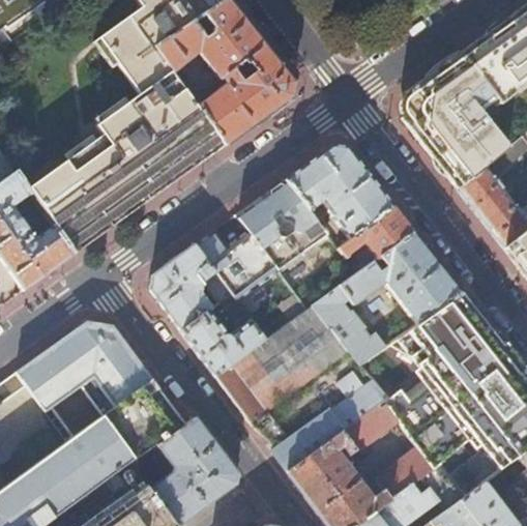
[(0,0),(0,29),(3,27),(12,39),(69,0),(0,0)]
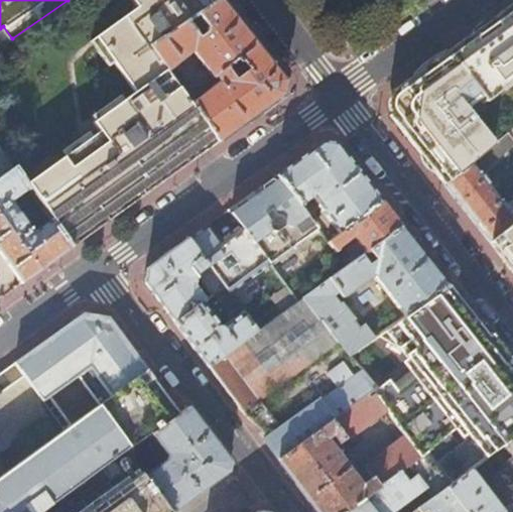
[(138,0),(140,3),(130,9),(140,23),(131,29),(126,21),(103,37),(138,87),(93,118),(98,126),(28,178),(33,185),(54,217),(74,244),(222,138),(194,99),(169,66),(153,42),(214,0),(138,0)]
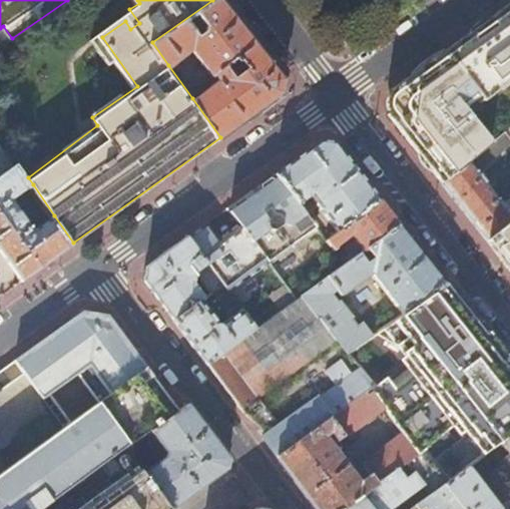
[(241,20),(224,0),(212,0),(152,42),(168,65),(194,47),(213,73),(215,71),(258,40),(241,20)]
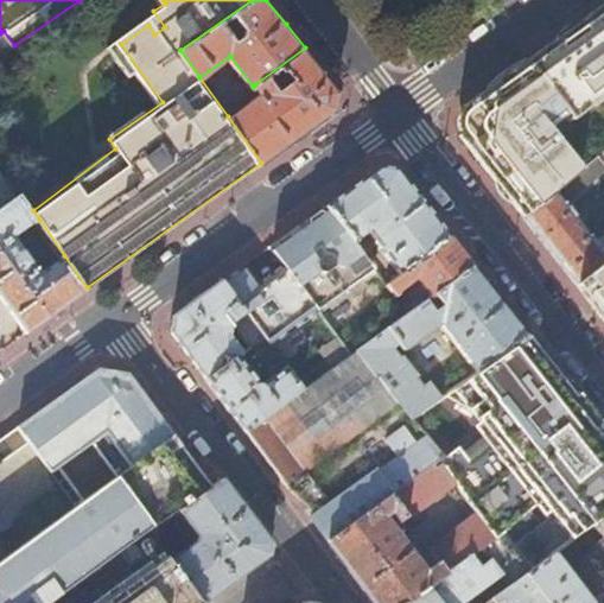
[(603,6),(585,19),(587,21),(603,11),(603,6)]
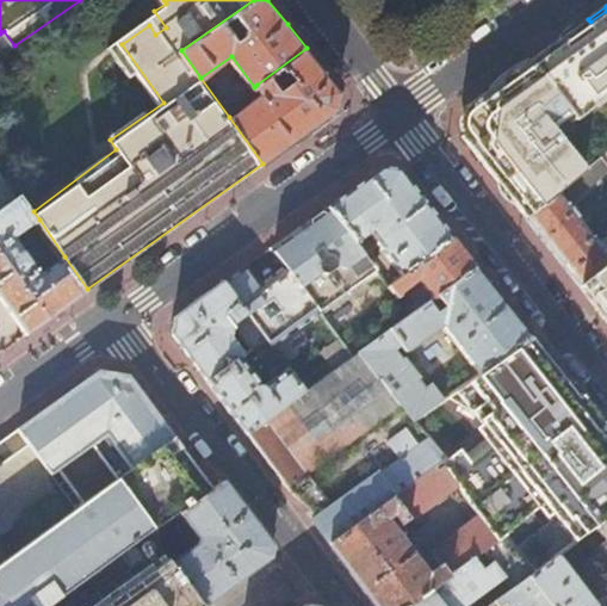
[(561,190),(587,168),(557,130),(575,117),(577,118),(606,94),(606,11),(590,22),(588,19),(561,41),(563,43),(536,62),(534,60),(496,88),(493,91),(497,98),(490,103),(488,116),(493,124),(474,140),(470,143),(521,209),(527,216),(527,217),(561,191),(561,190)]
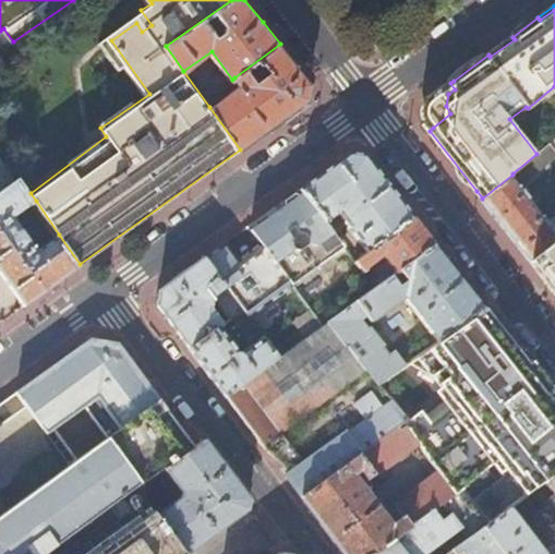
[(311,82),(280,44),(234,77),(240,84),(209,107),(240,149),(269,129),(275,124),(310,99),(311,91),(311,82)]
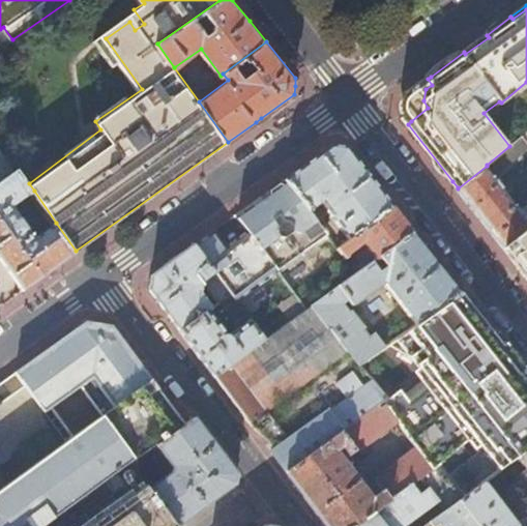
[(402,116),(408,124),(411,121),(428,108),(423,100),(426,89),(432,85),(428,79),(431,77),(429,75),(408,90),(410,93),(405,116),(402,116)]
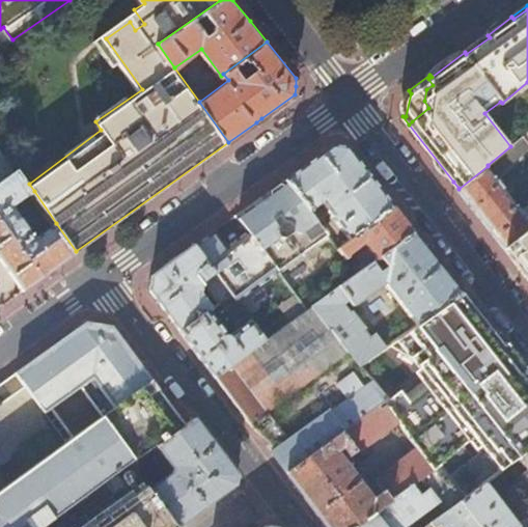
[(527,138),(525,135),(510,146),(488,165),(488,166),(459,189),(482,219),(506,249),(527,231),(527,212),(524,207),(522,209),(496,176),(527,150),(527,138)]
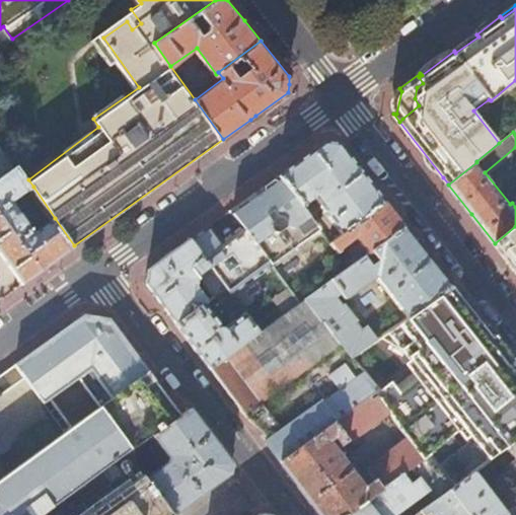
[(33,187),(28,179),(0,138),(0,244),(25,281),(74,245),(55,218),(40,228),(35,228),(30,221),(35,218),(31,212),(27,215),(15,199),(33,187)]
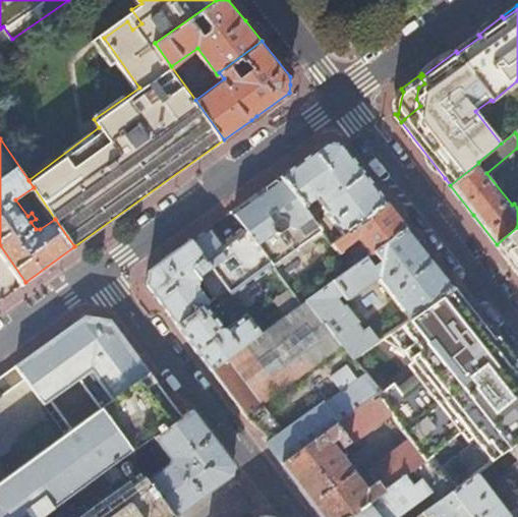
[(345,233),(387,200),(367,175),(343,145),(327,141),(282,173),(285,177),(306,205),(317,196),(345,233)]
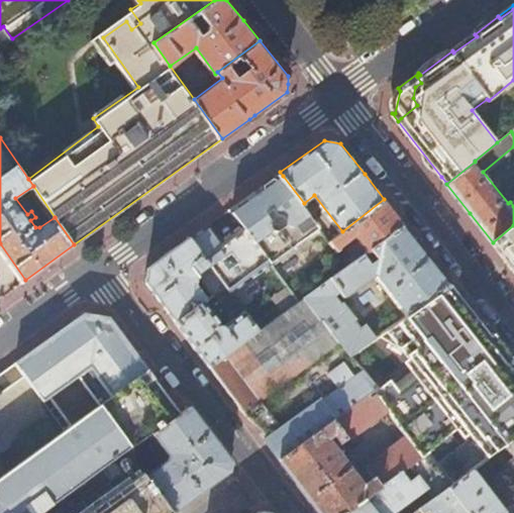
[(243,223),(267,254),(316,218),(304,203),(283,176),(260,192),(258,189),(252,192),(231,207),(243,223)]
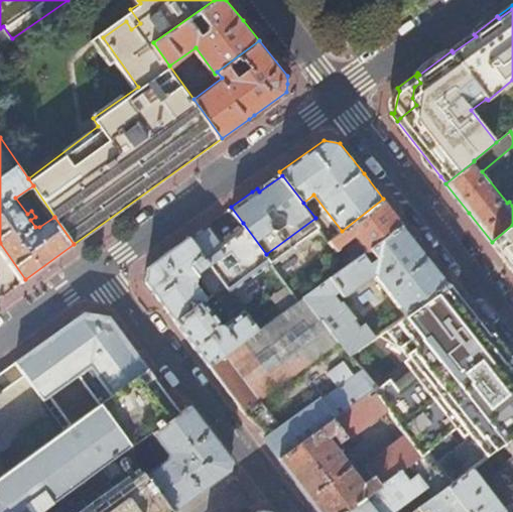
[(355,236),(367,250),(371,247),(403,224),(395,214),(383,199),(342,231),(332,239),(331,239),(338,248),(355,236)]
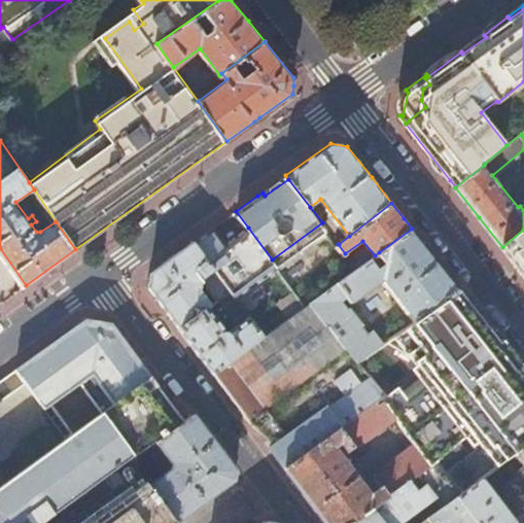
[(235,297),(277,266),(272,259),(248,228),(226,243),(215,227),(194,242),(230,291),(233,294),(235,297)]
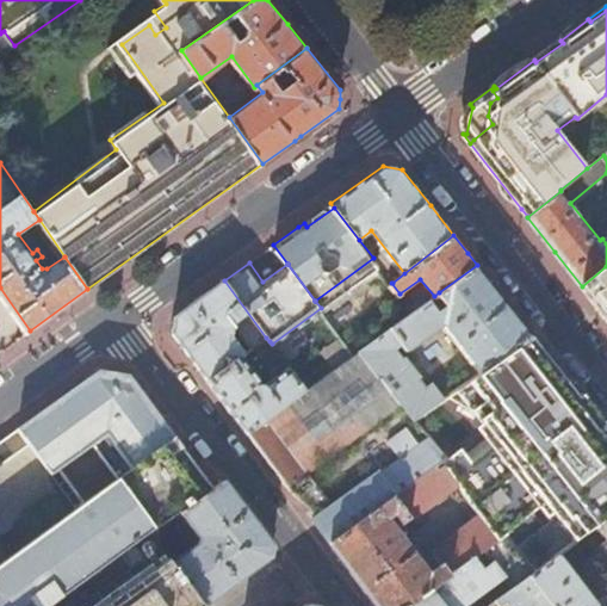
[(437,311),(428,301),(413,311),(363,348),(382,373),(391,366),(404,383),(394,389),(406,403),(415,416),(445,396),(434,381),(428,384),(420,375),(422,372),(408,353),(406,354),(398,346),(403,342),(407,347),(412,347),(445,323),(481,371),(482,369),(532,334),(511,308),(477,265),(439,292),(447,303),(437,311)]
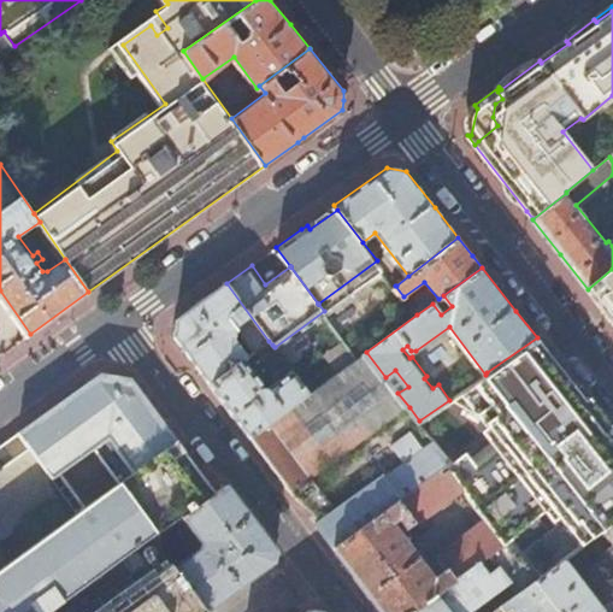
[(612,269),(588,289),(612,319),(612,269)]
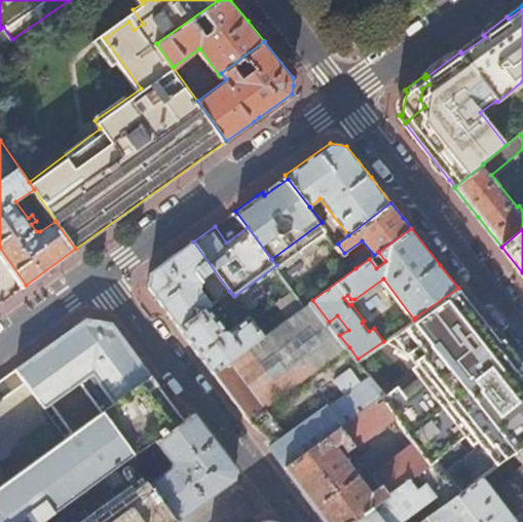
[(229,291),(193,241),(175,256),(153,271),(151,285),(182,327),(210,305),(212,304),(200,290),(202,286),(199,281),(203,277),(219,298),(221,298),(229,291)]
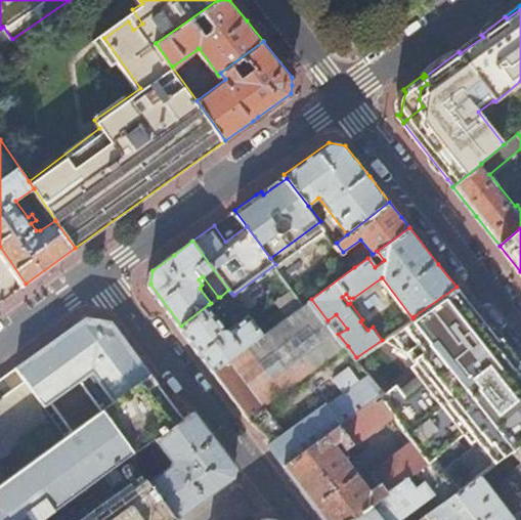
[(472,307),(457,287),(414,316),(425,331),(431,331),(444,349),(450,345),(483,321),(472,307)]
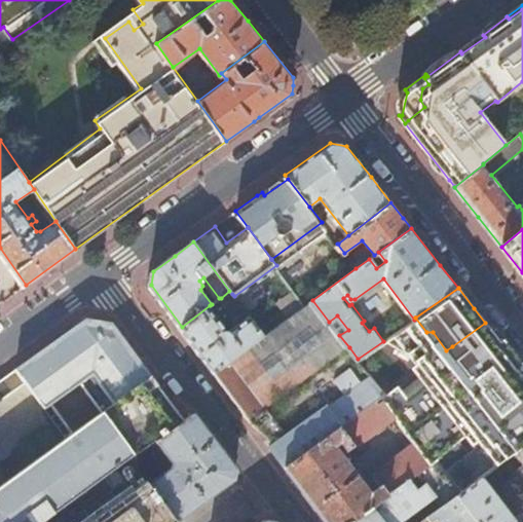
[(232,294),(229,291),(221,298),(235,318),(245,310),(234,296),(232,294)]
